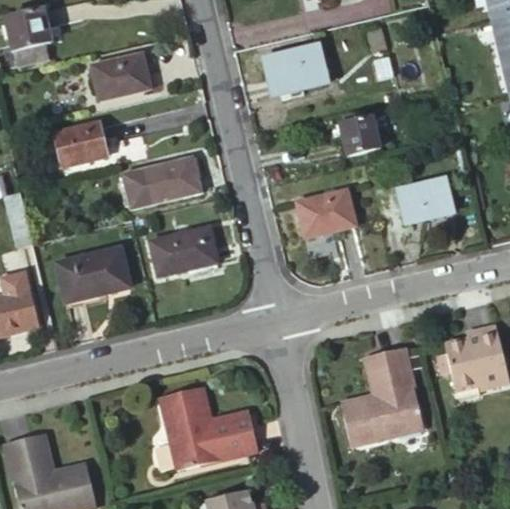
[(488,0),(491,9),(509,4),(509,0),(488,0)]
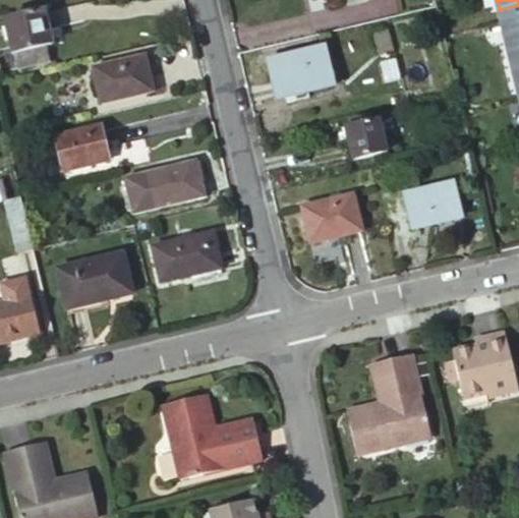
[(18,17),(5,20),(13,54),(49,45),(52,45),(48,27),(44,11),(18,17)]
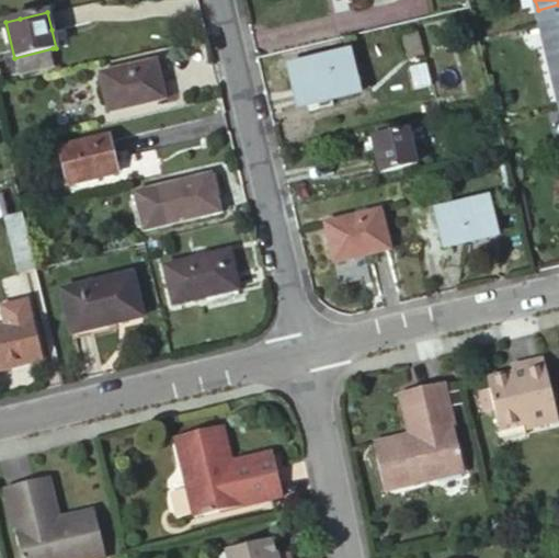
[(558,44),(545,48),(558,104),(558,44)]
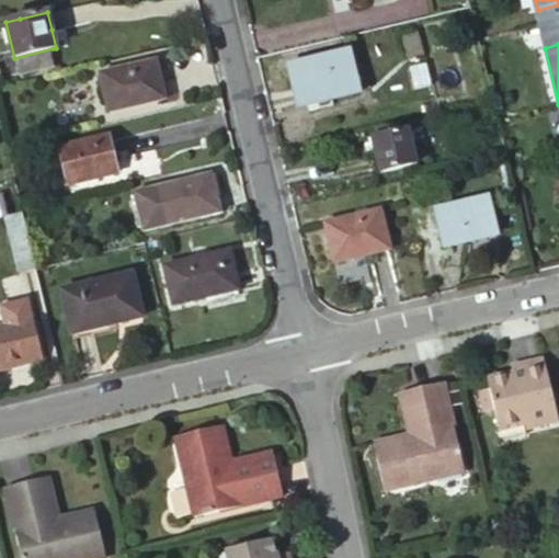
[(53,48),(14,58),(18,71),(56,61),(53,48)]
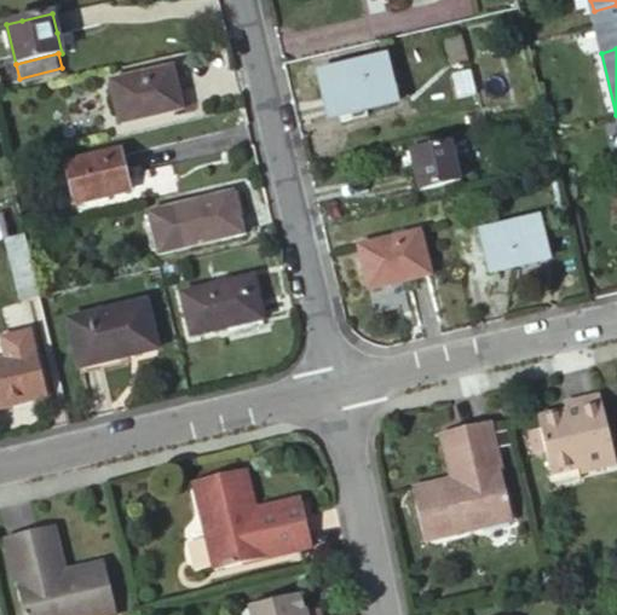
[(391,56),(318,73),(324,93),(330,115),(401,98),(391,56)]
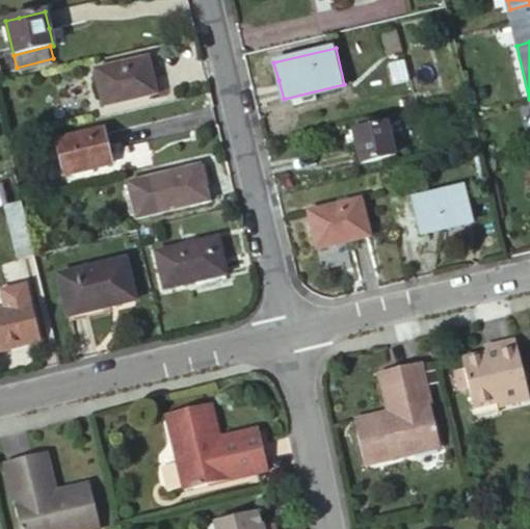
[(147,57),(96,69),(104,106),(155,93),(151,75),(147,57)]
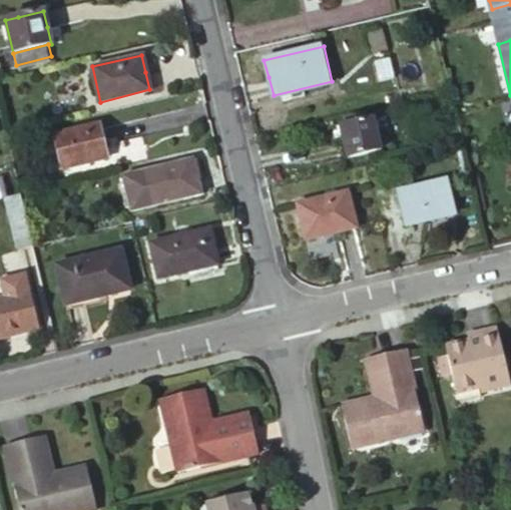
[(371,116),(338,123),(342,141),(347,158),(380,150),(371,116)]
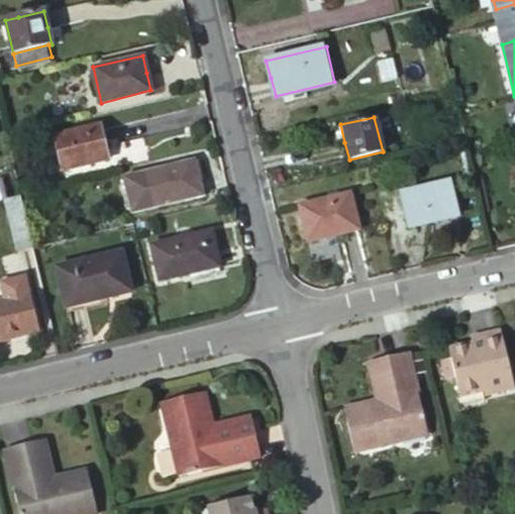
[(102,125),(56,136),(65,169),(110,158),(105,139),(102,125)]
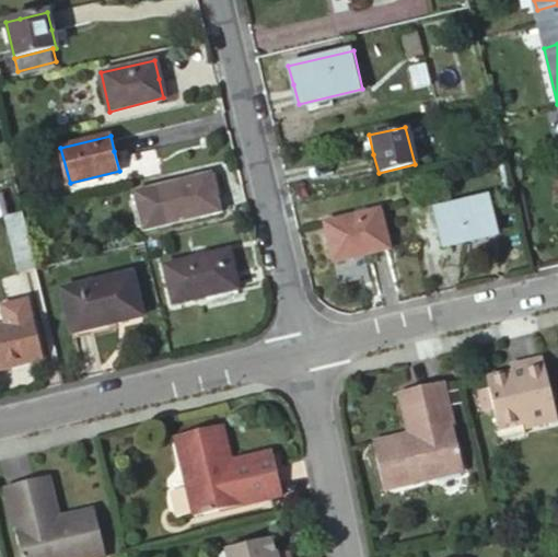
[(214,174),(137,192),(146,231),(222,213),(218,194),(214,174)]
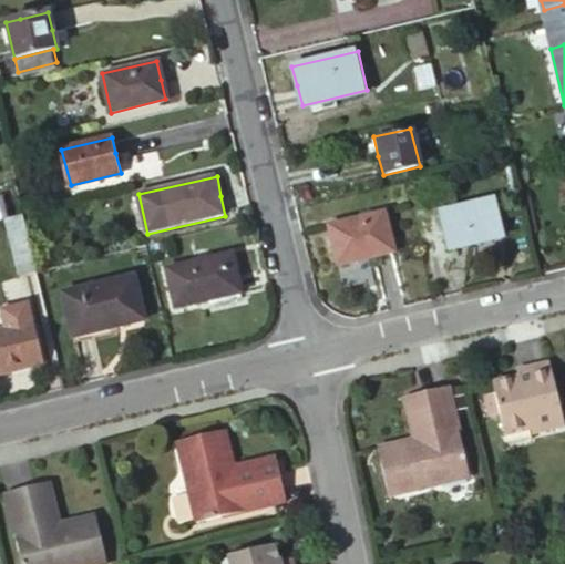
[(493,198),(441,211),(450,247),(476,242),(504,235),(493,198)]
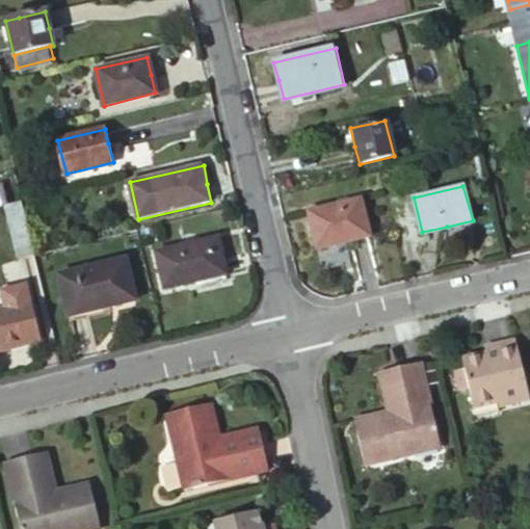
[(360,200),(312,212),(320,246),(344,240),(368,234),(360,200)]
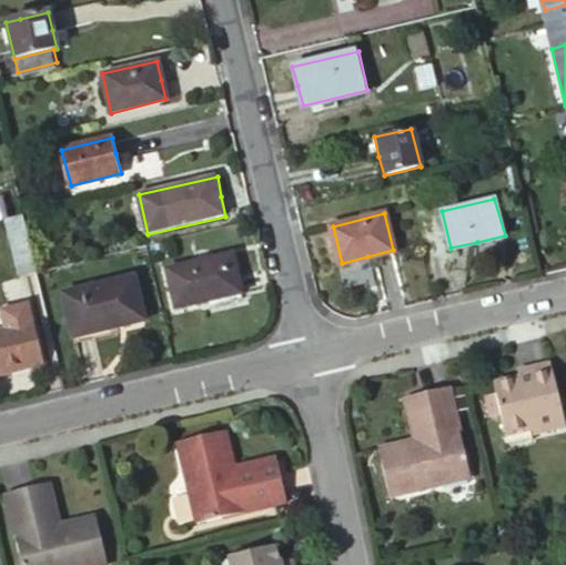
[(14,219),(3,221),(6,230),(16,278),(36,273),(32,259),(28,239),(22,217),(14,219)]
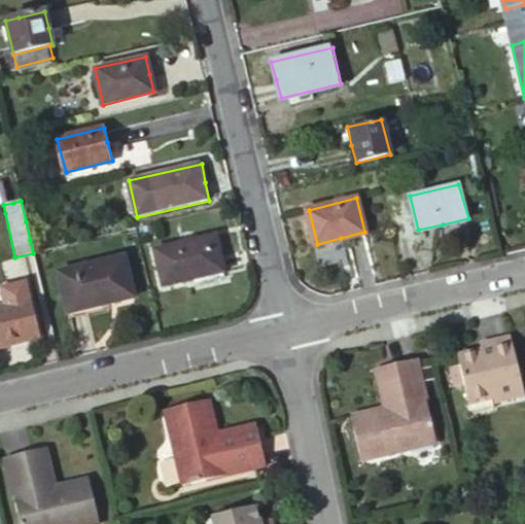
[(218,237),(153,250),(163,286),(226,271),(222,253),(218,237)]
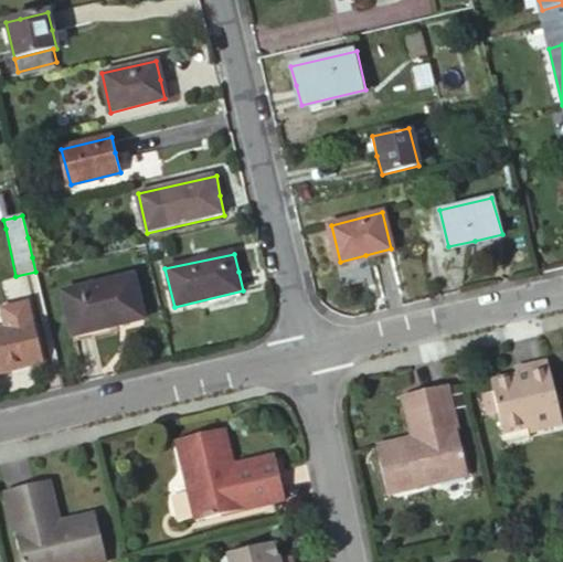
[(130,277),(59,293),(71,338),(106,329),(141,320),(130,277)]
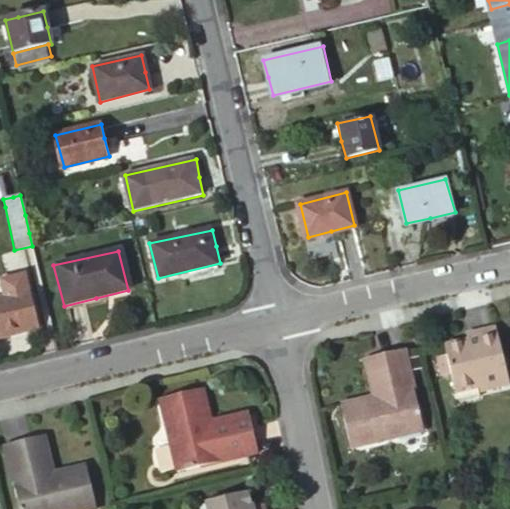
[(5,296),(0,296),(0,335),(6,334),(37,326),(28,290),(24,272),(0,277),(5,296)]
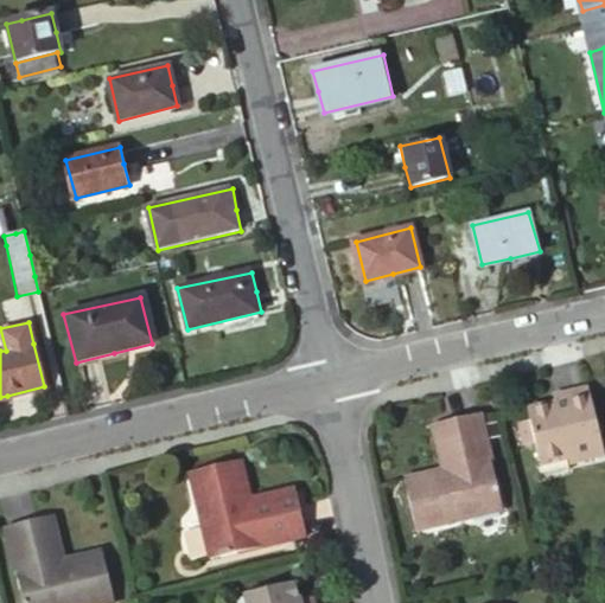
[(528,410),(543,473),(603,460),(584,386),(566,390),(548,395),(552,404),(528,410)]
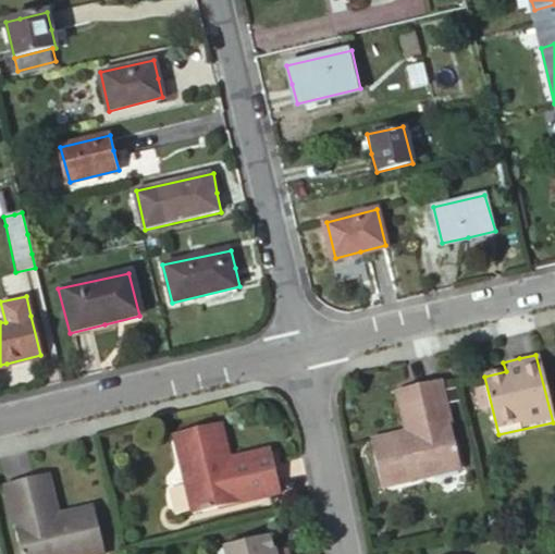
[(435,380),(442,407),(453,404),(446,378),(435,380)]
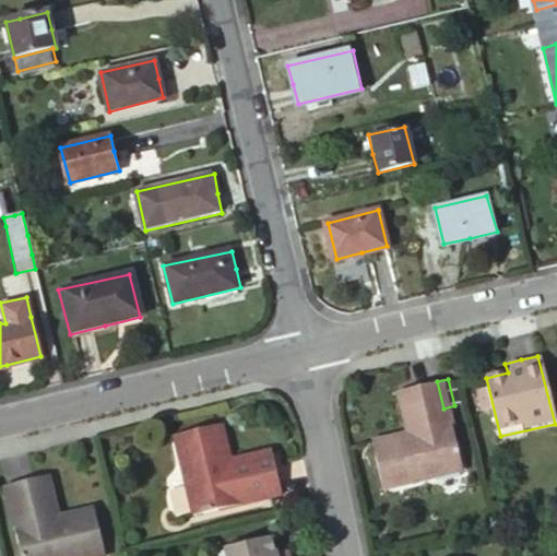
[(417,386),(404,390),(415,433),(403,435),(369,444),(380,492),(459,471),(443,409),(437,381),(417,386)]
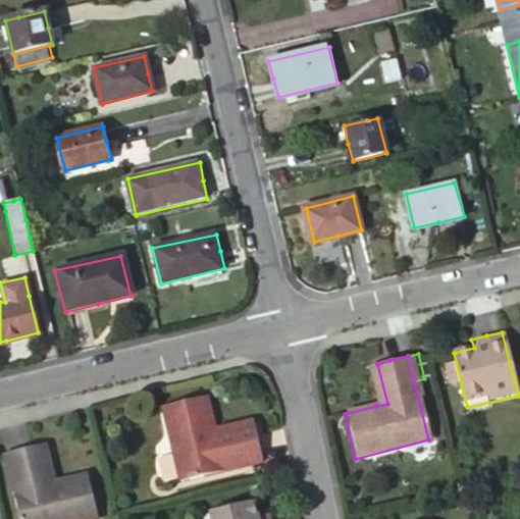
[(377,364),(366,366),(376,406),(387,404),(377,364)]
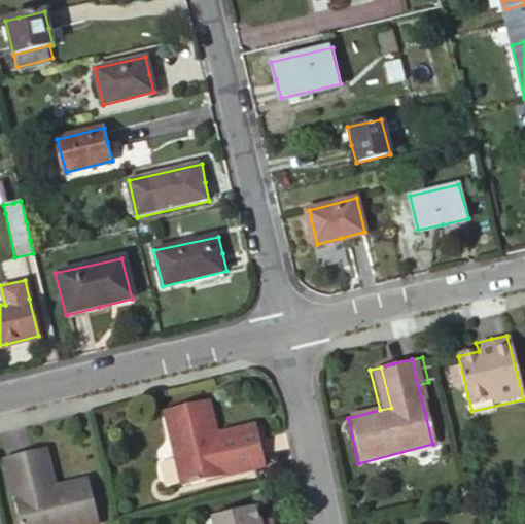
[(210,395),(163,406),(179,481),(265,463),(263,449),(259,434),(220,443),(217,425),(210,395)]
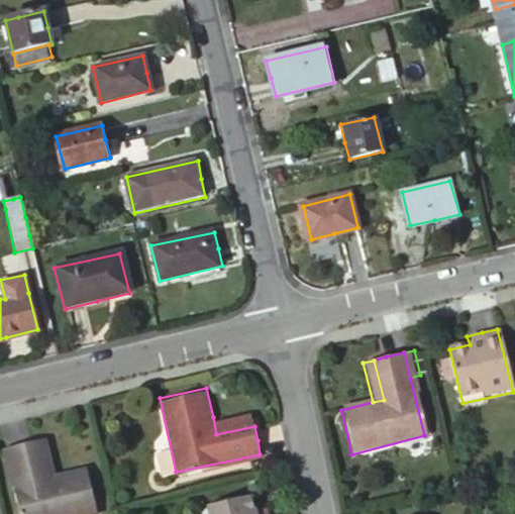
[(251,409),(213,417),(216,434),(254,426),(251,409)]
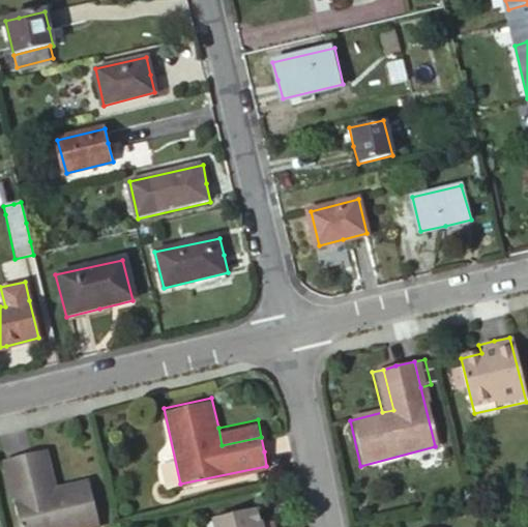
[(47,443),(35,446),(45,486),(55,484),(47,443)]
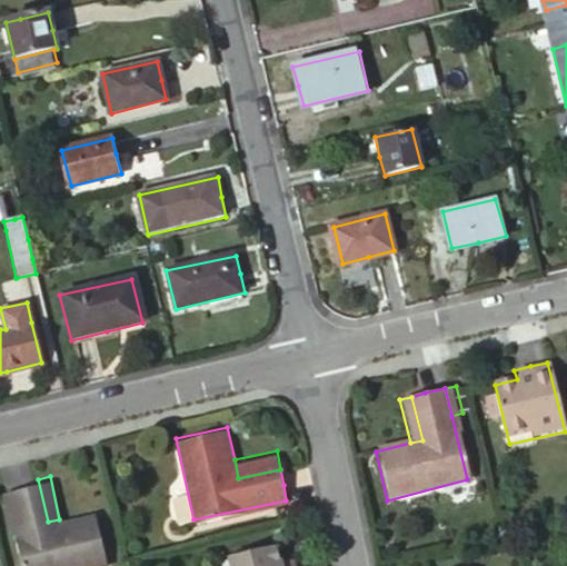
[(20,484),(6,487),(25,565),(73,565),(106,558),(95,510),(59,519),(48,522),(38,479),(20,484)]
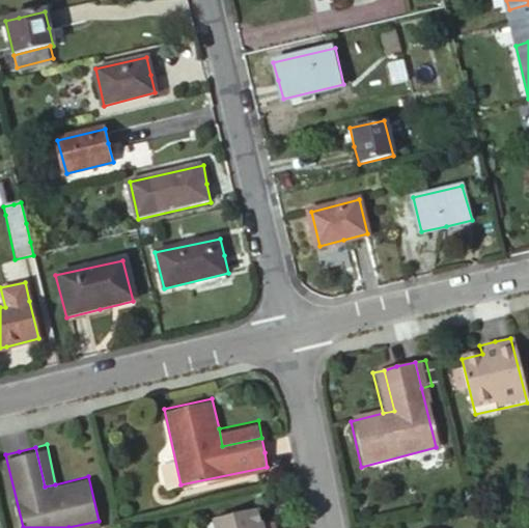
[(255,505),(213,515),(215,527),(273,527),(273,525),(261,527),(259,520),(255,505)]
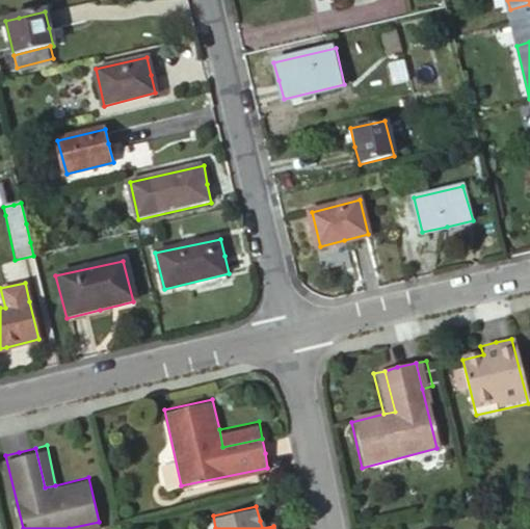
[(272,518),(260,521),(262,528),(273,526),(272,518)]
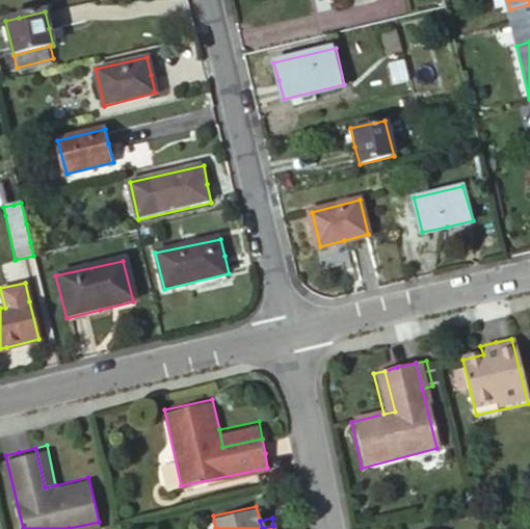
All buildings are outlined.
